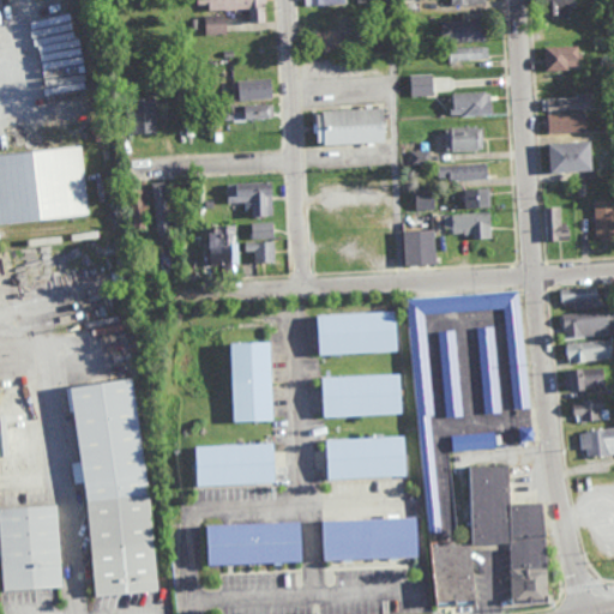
[(264,0),(264,2),(260,4),(260,8),(264,7),(264,24),(248,24),(247,10),(223,11),(208,12),(208,8),(203,10),(203,5),(200,5),(200,6),(198,7),(198,6),(196,6),(196,0),(264,0)]
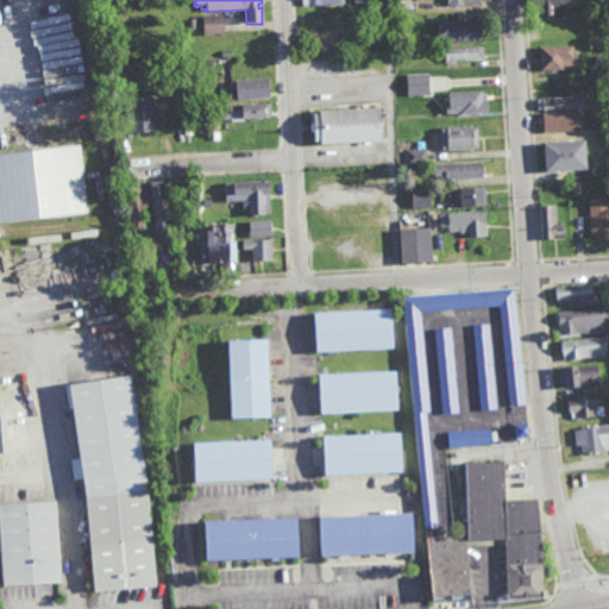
[(396,13),(395,0),(414,0),(415,12),(396,13)]
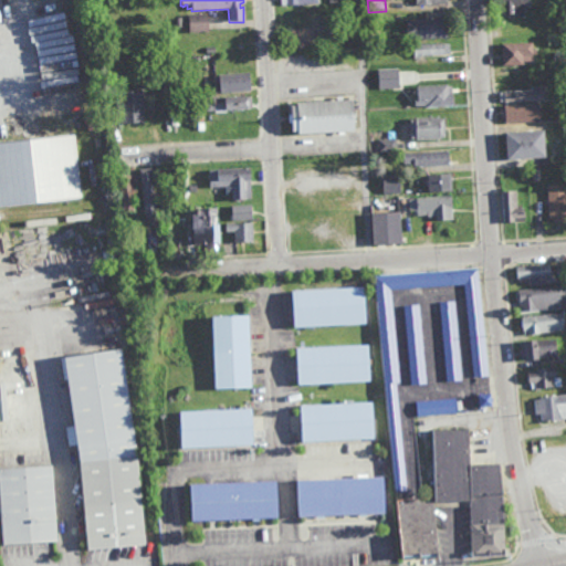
[(524,14),(503,14),(503,6),(499,6),(499,0),(527,0),(527,3),(523,3),(524,14)]
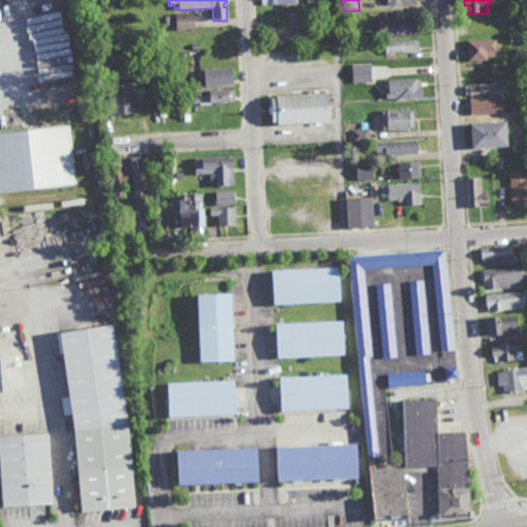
[(291,23),(269,24),(268,23),(262,23),(261,9),(268,9),(267,7),(290,5),(291,23)]
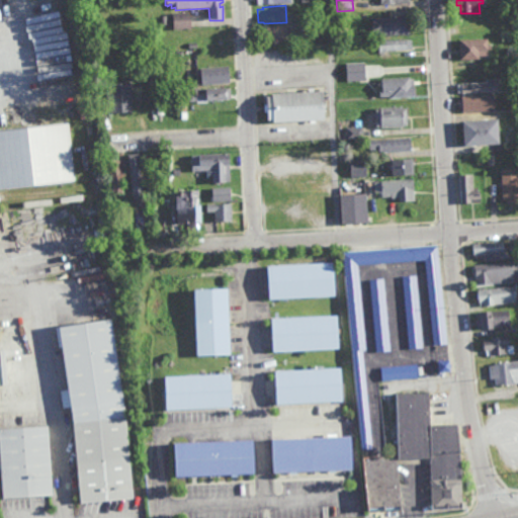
[(172,29),(171,14),(189,13),(190,28),(172,29)]
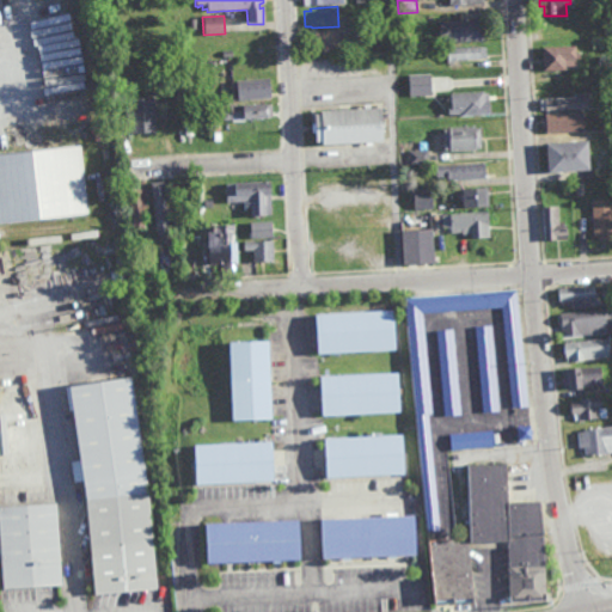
[(479,29),(484,29),(484,41),(440,43),(440,23),(478,20),(479,29)]
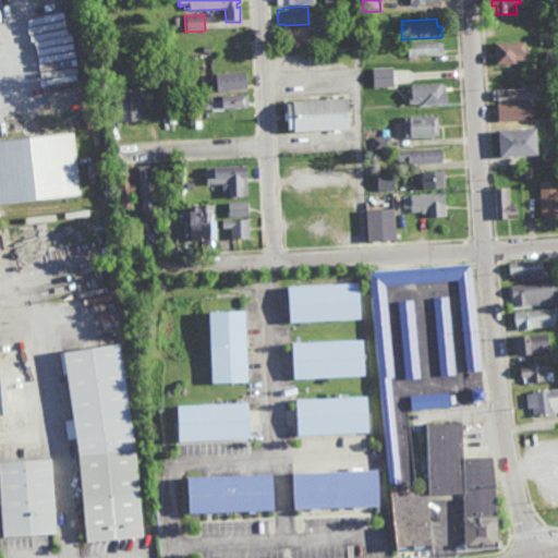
[(307,48),(290,48),(290,40),(279,40),(279,29),(307,28),(308,39),(307,39),(307,48)]
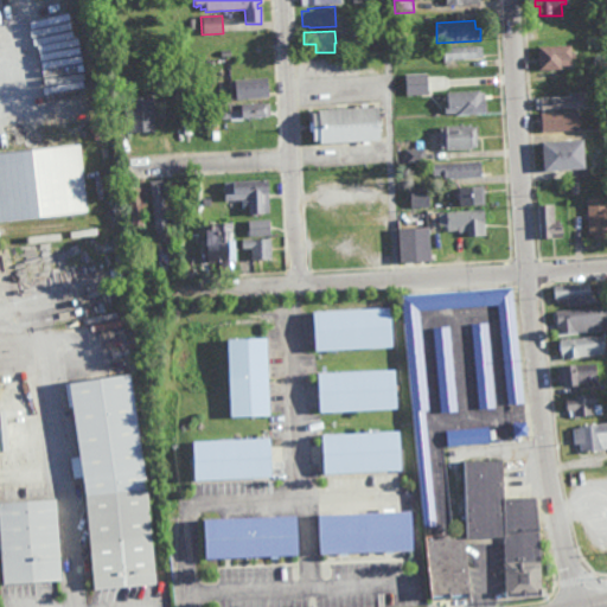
[(560,46),(570,45),(572,52),(575,52),(575,58),(572,58),(572,65),(562,66),(562,71),(540,72),(538,48),(557,46),(557,45),(560,45),(560,46)]
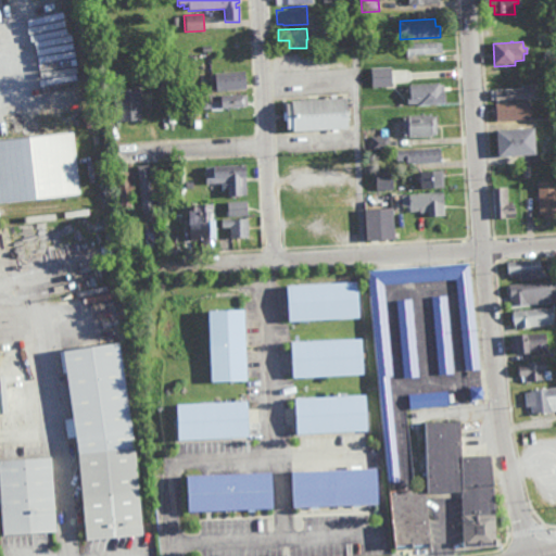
[(406,55),(406,45),(441,43),(442,53),(437,53),(437,54),(406,55)]
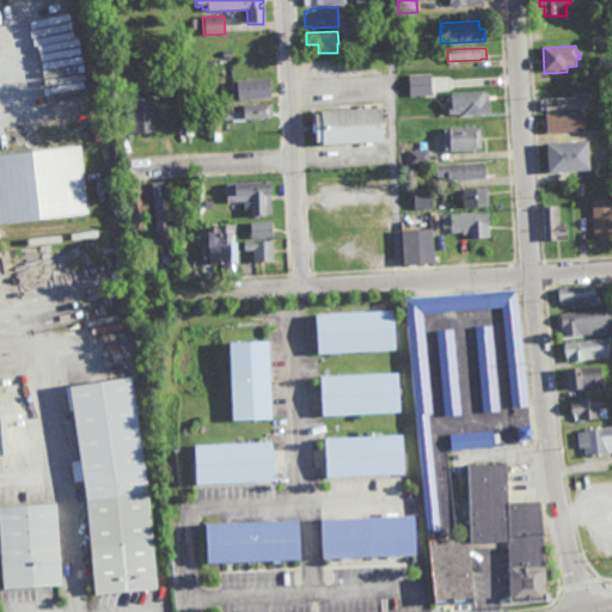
[(599,68),(598,57),(609,56),(610,67),(599,68)]
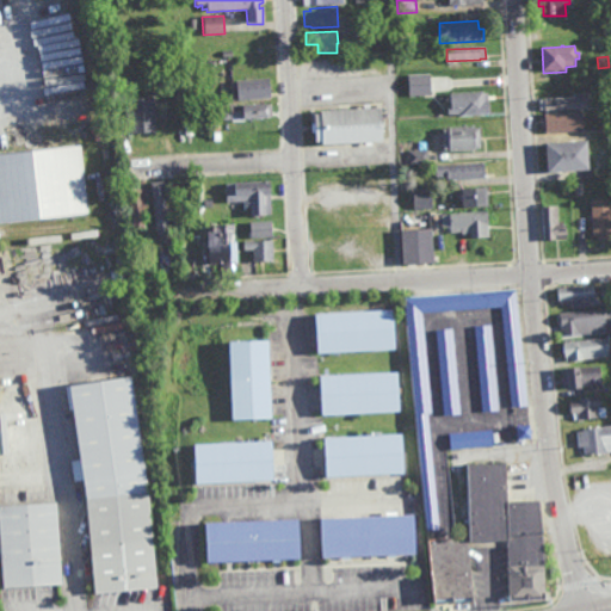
[(429,74),(408,75),(408,96),(430,96),(429,74)]
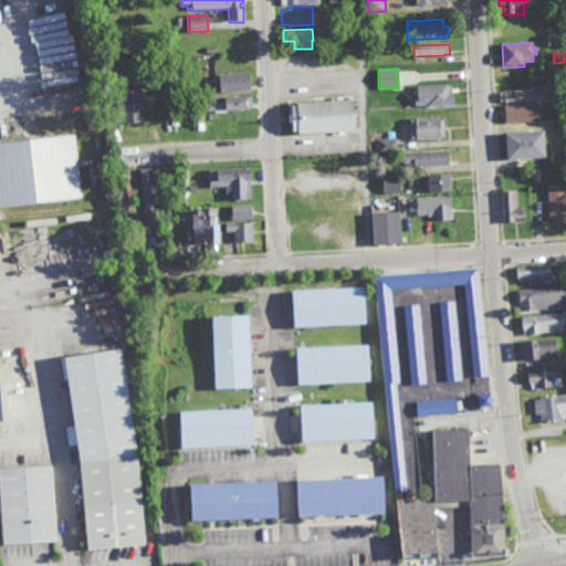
[(220,95),(220,93),(215,93),(212,76),(249,73),(251,92),(220,95)]
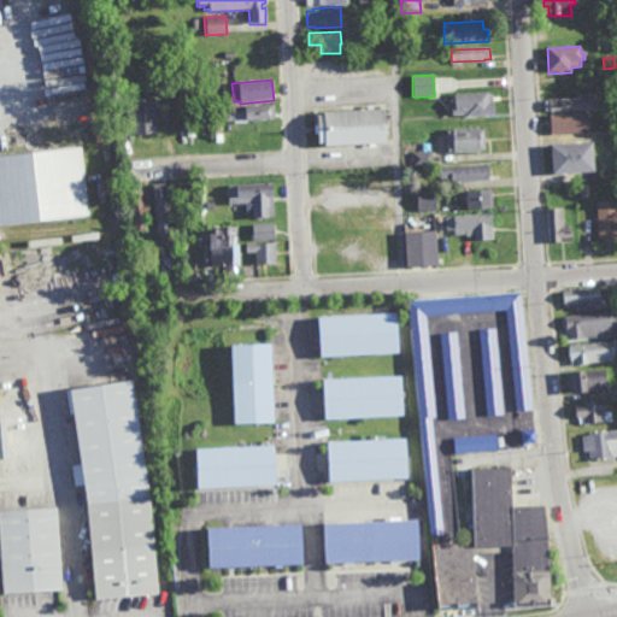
[(550,99),(550,98),(545,98),(545,97),(544,97),(544,88),(548,87),(592,84),(592,95),(588,95),(588,97),(550,99)]
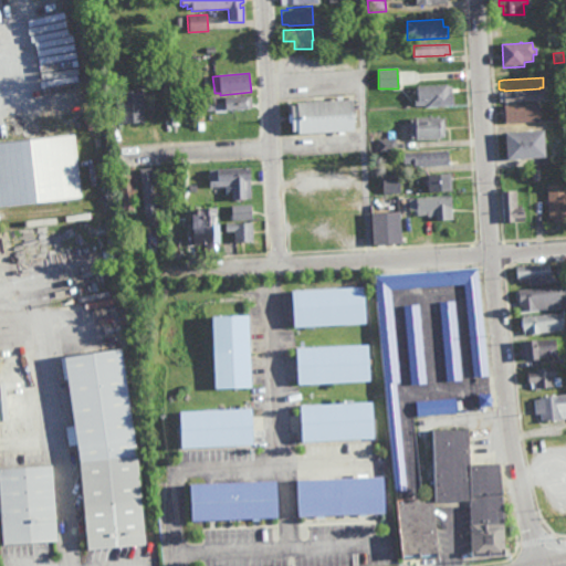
[(448,87),(452,87),(453,95),(453,106),(427,107),(427,98),(419,98),(418,87),(448,86),(448,87)]
